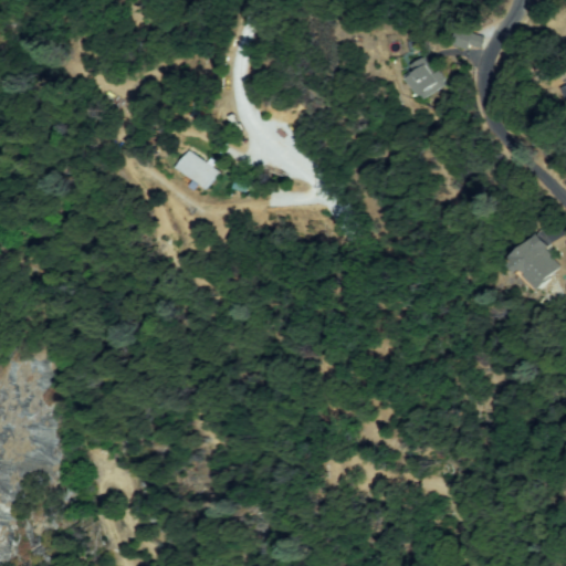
[(473,34),(468,49),(452,43),(457,29),(473,34)]
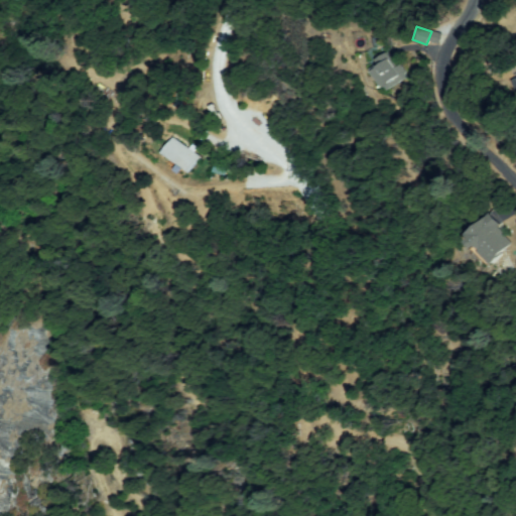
[(373,68),(386,55),(405,77),(391,89),(373,68)]
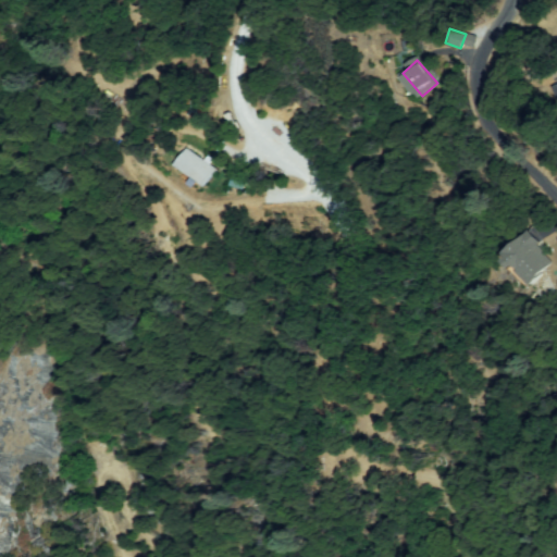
[(185,151),(214,170),(206,185),(176,165),(185,151)]
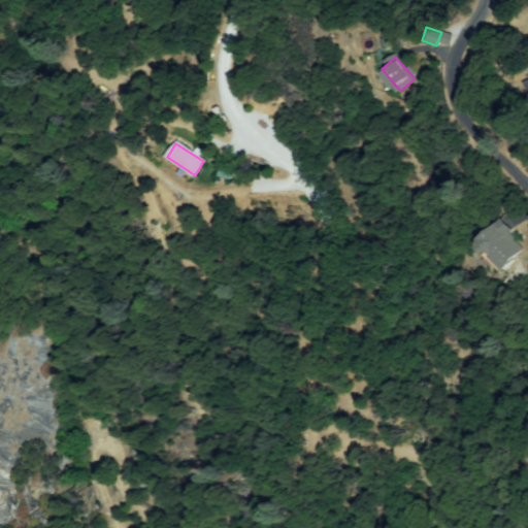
[(216,176),(229,179),(232,170),(219,167),(216,176)]
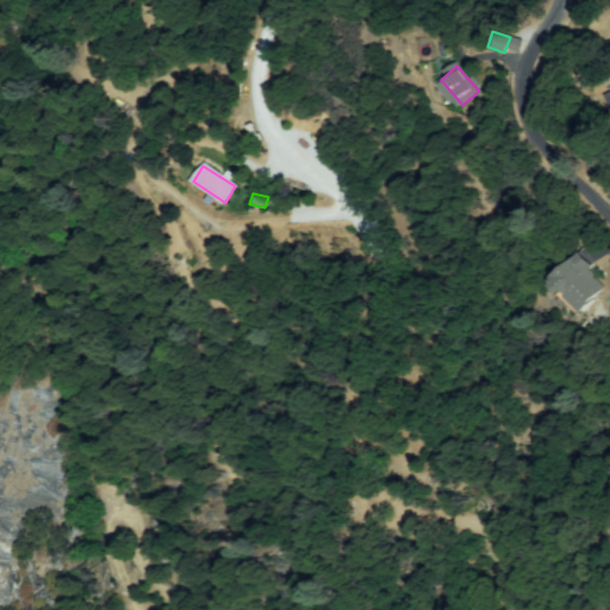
[(585,292),(565,265),(577,255),(604,291),(579,310),(566,293),(570,291),(576,299),(585,292)]
